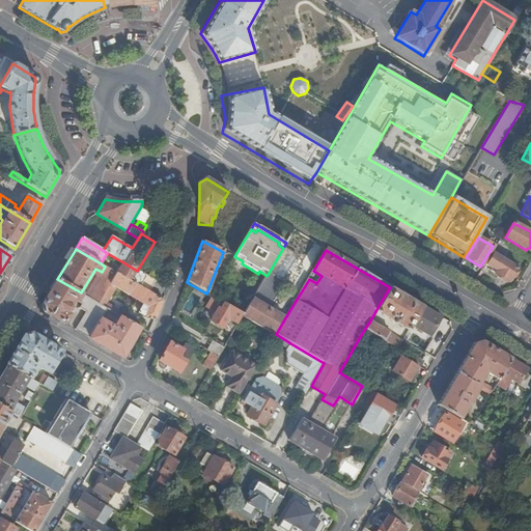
[(507,281),(515,268),(494,253),(486,264),(495,270),(494,273),(507,281)]
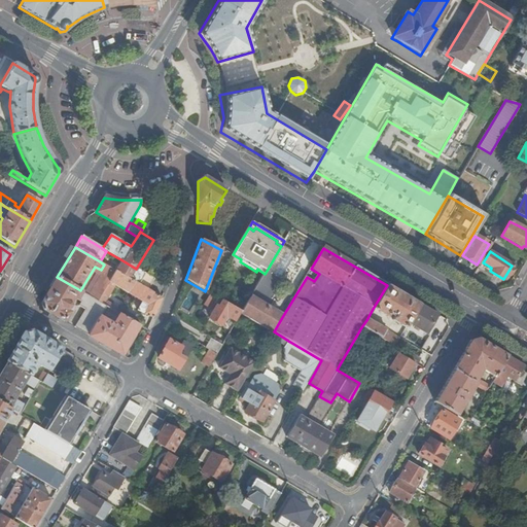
[(134,273),(137,269),(136,269),(123,260),(116,271),(139,285),(143,278),(134,273)]
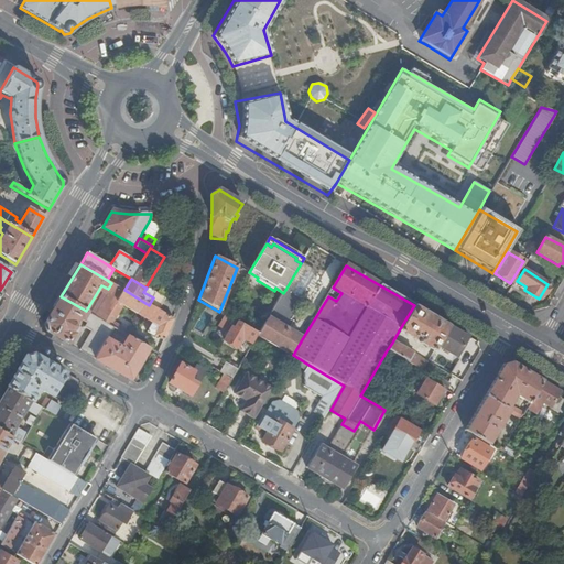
[(111,293),(96,316),(116,328),(126,335),(128,332),(112,322),(120,308),(115,304),(117,301),(152,323),(147,331),(164,340),(173,318),(159,311),(149,305),(125,290),(118,286),(112,294),(111,293)]
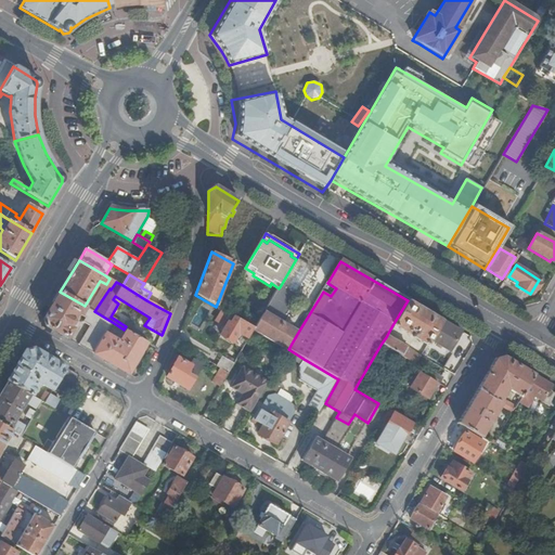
[(144,283),(141,287),(151,293),(153,288),(144,283)]
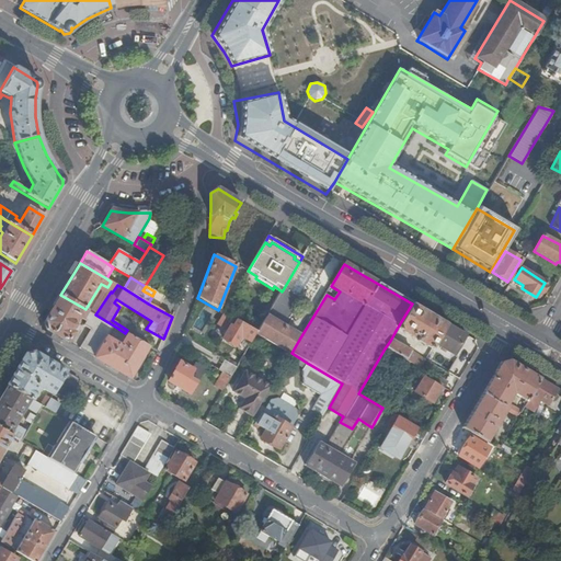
[(282,292),(258,333),(292,353),(300,338),(285,328),(302,299),(284,288),(282,292)]
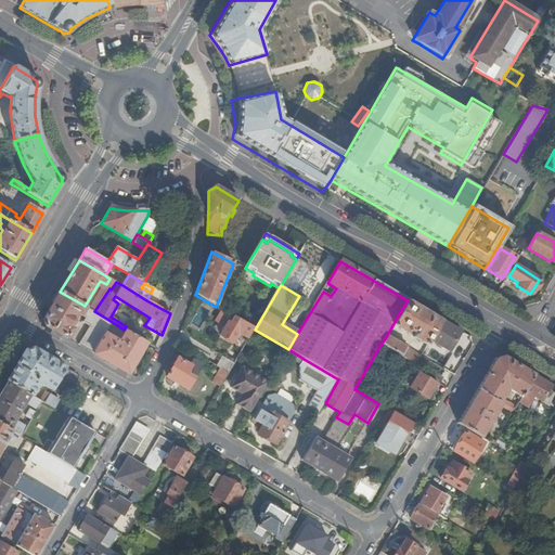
[(163,294),(153,288),(151,293),(146,300),(156,306),(163,294)]
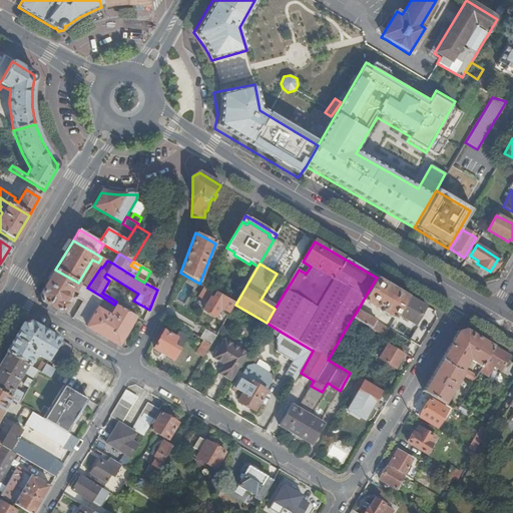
[(55,270),(41,294),(45,303),(62,314),(67,305),(63,303),(65,301),(66,302),(69,297),(68,296),(71,290),(79,295),(77,299),(83,303),(73,321),(87,329),(105,299),(87,288),(78,283),(55,270)]
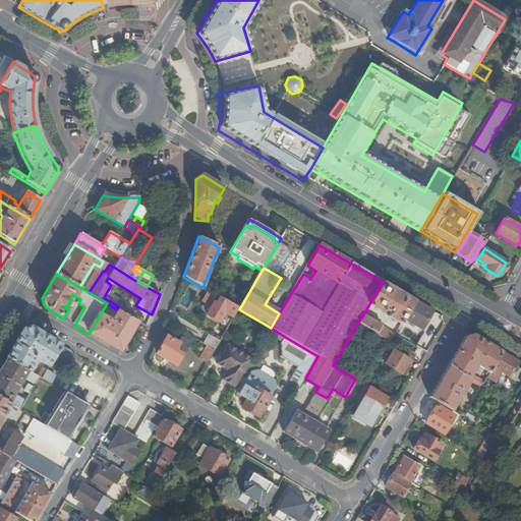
[(414,300),(383,282),(368,305),(382,313),(384,310),(390,313),(388,316),(400,324),(403,320),(414,300)]
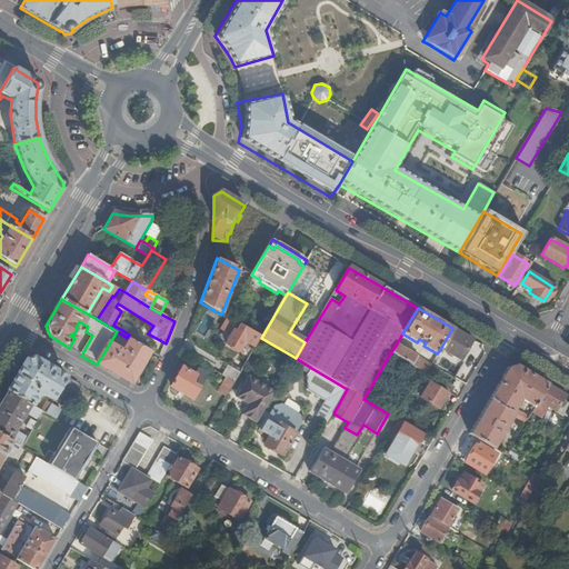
[(245,342),(255,348),(258,343),(261,338),(240,326),(235,333),(232,331),(226,343),(238,351),(245,342)]
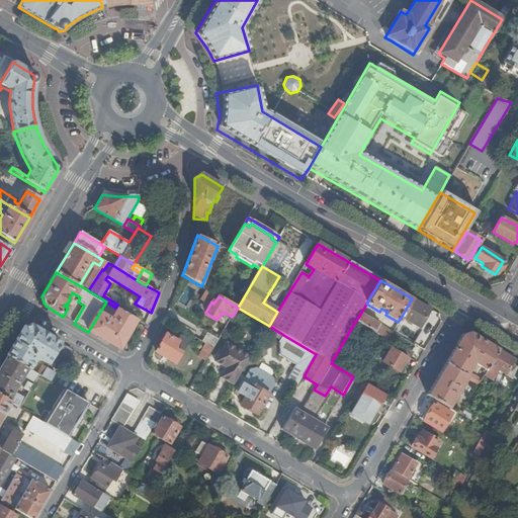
[(430,310),(412,298),(401,318),(419,329),(430,310)]
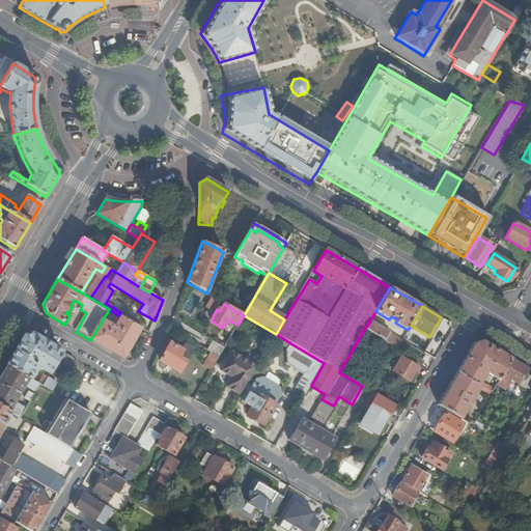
[(141,329),(118,315),(109,309),(90,340),(122,359),(141,329)]
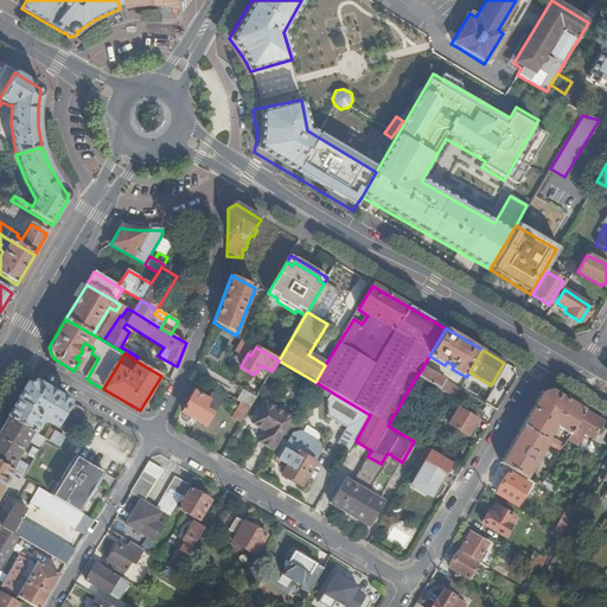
[(459,390),(422,369),(416,377),(454,398),(459,390)]
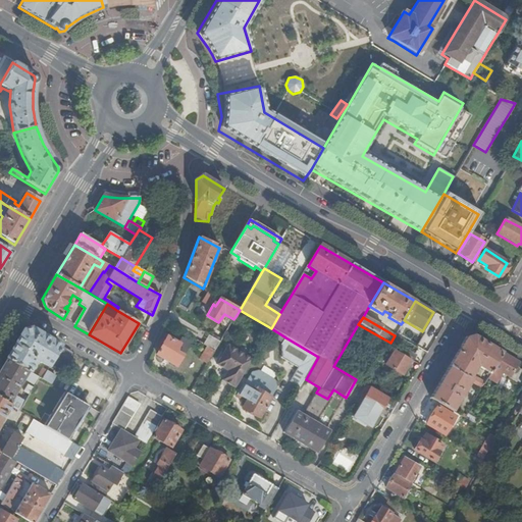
[(22,330),(7,359),(31,372),(37,361),(49,369),(51,366),(61,372),(72,354),(31,329),(22,330)]
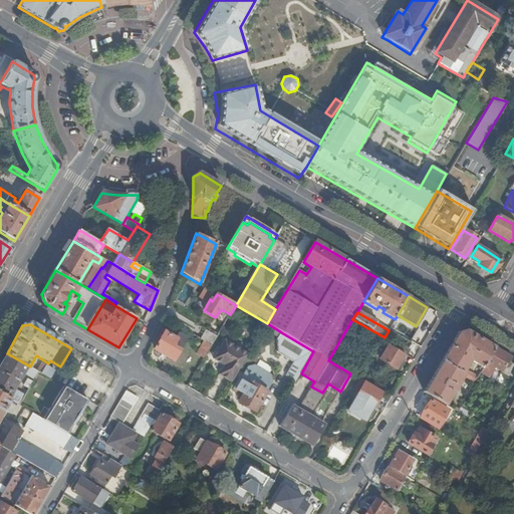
[(174,344),(180,337),(167,330),(155,350),(174,360),(181,348),(174,344)]
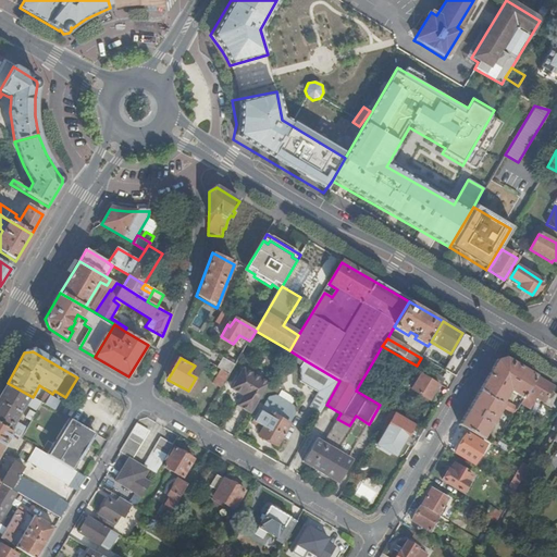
[(535,376),(505,358),(496,360),(458,424),(482,438),(492,423),(490,422),(493,418),(494,419),(503,405),(502,403),(508,391),(522,399),(525,393),(535,376)]
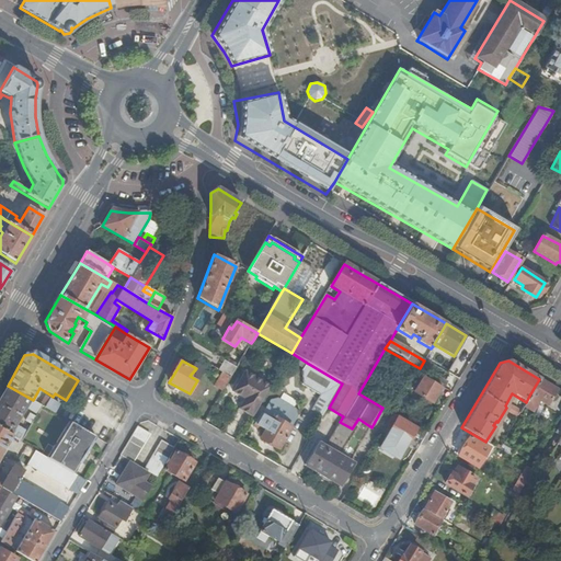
[(224,362),(218,370),(222,374),(230,378),(236,368),(224,362)]
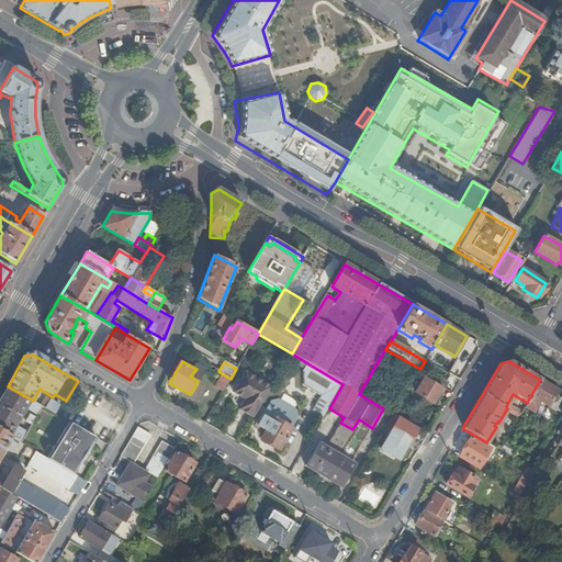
[(312,412),(323,418),(325,414),(329,408),(343,384),(307,363),(303,371),(304,383),(305,384),(304,386),(322,396),(312,412)]
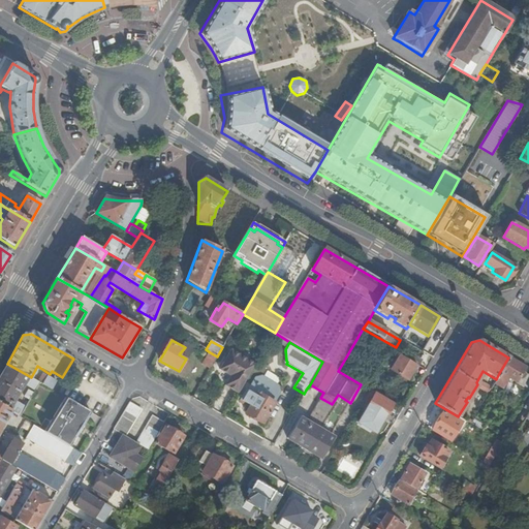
[(224,386),(238,395),(256,365),(231,350),(219,370),(230,377),(224,386)]
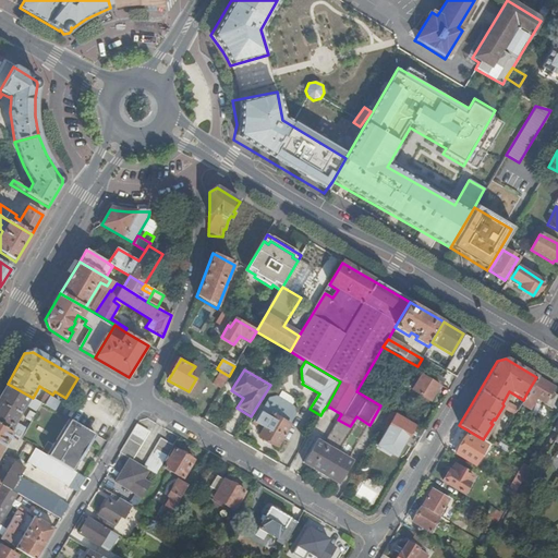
[(213,386),(220,390),(229,376),(221,372),(213,386)]
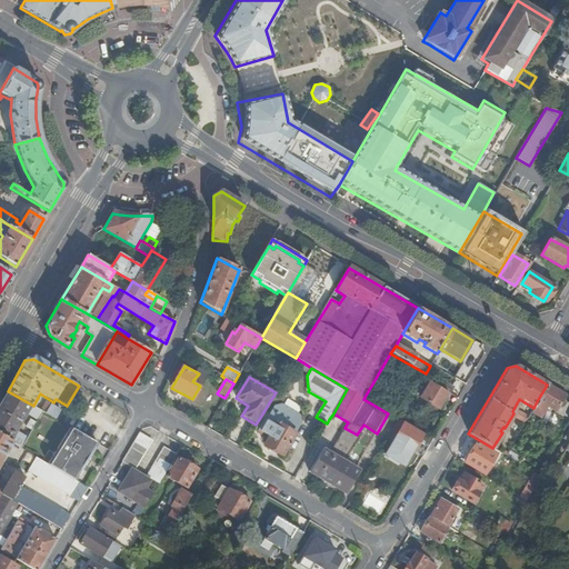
[(433,385),(448,393),(451,388),(436,379),(433,385)]
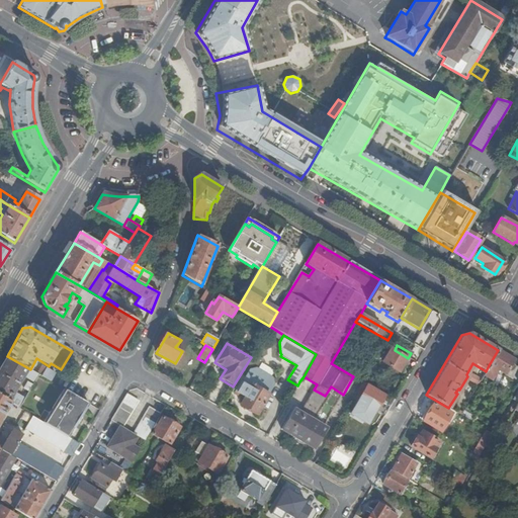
[(398,372),(408,358),(395,350),(391,348),(381,362),(398,372)]
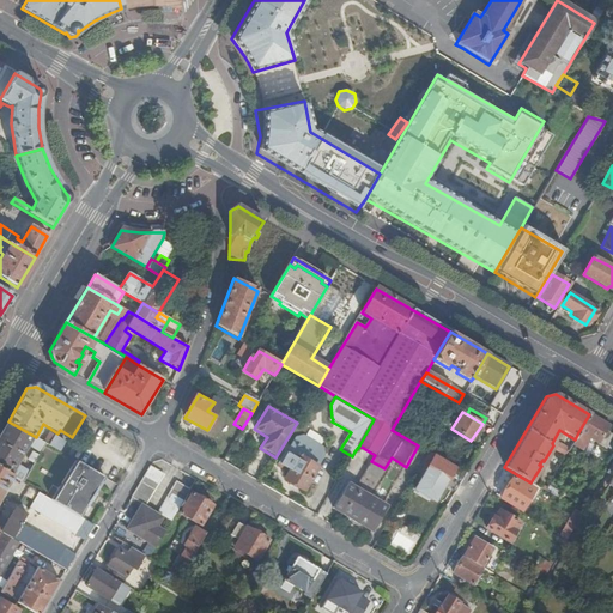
[(608,426),(589,414),(578,432),(589,438),(599,443),(602,436),(608,426)]
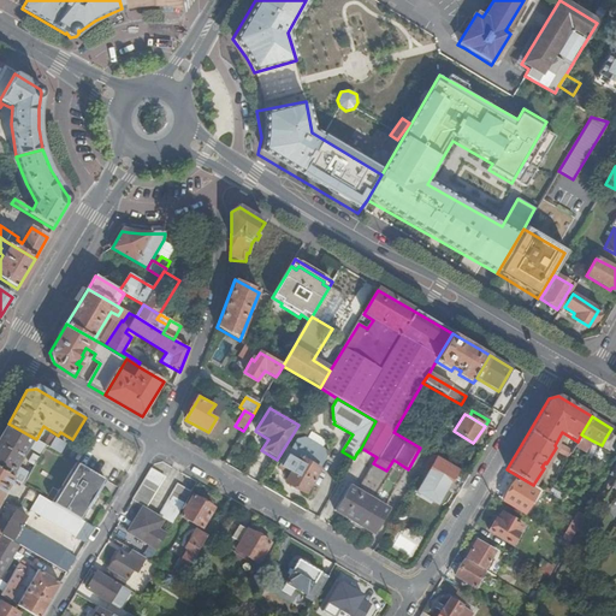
[(9,424),(0,436),(0,471),(12,479),(23,486),(30,474),(17,466),(28,449),(41,456),(47,446),(36,439),(9,424)]
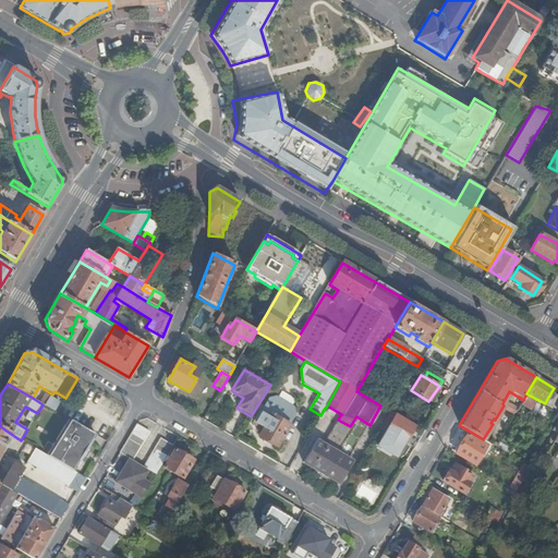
[(536,399),(526,393),(523,400),(520,404),(529,410),(536,399)]
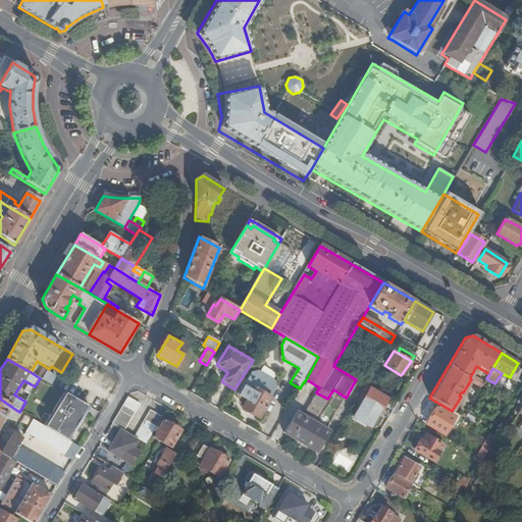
[(508,380),(521,387),(521,376),(513,371),(510,377),(508,380)]
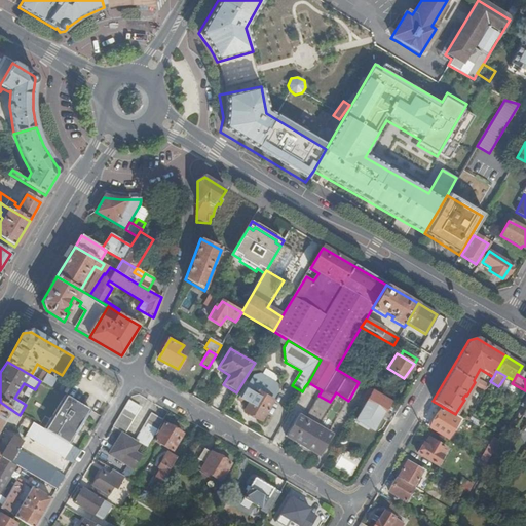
[(48,375),(43,383),(52,388),(58,380),(48,375)]
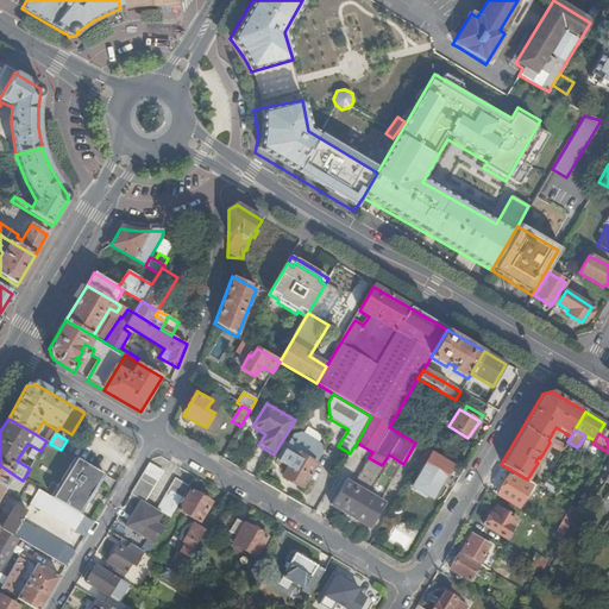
[(302,488),(322,453),(321,445),(302,434),(295,437),(287,450),(283,449),(276,460),(288,468),(282,475),(302,488)]
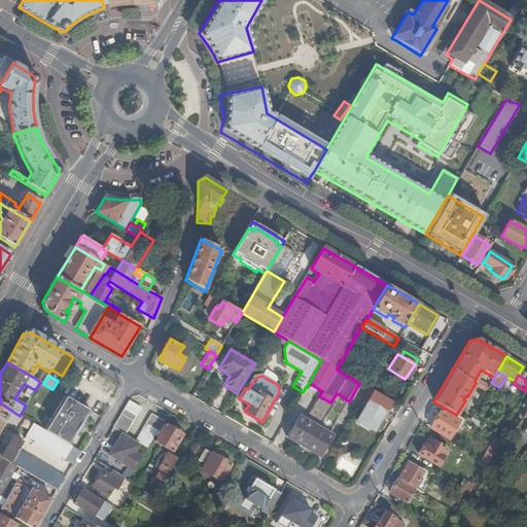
[(26,406),(20,416),(27,420),(35,424),(70,446),(91,412),(57,391),(53,389),(43,384),(40,382),(35,390),(26,406)]
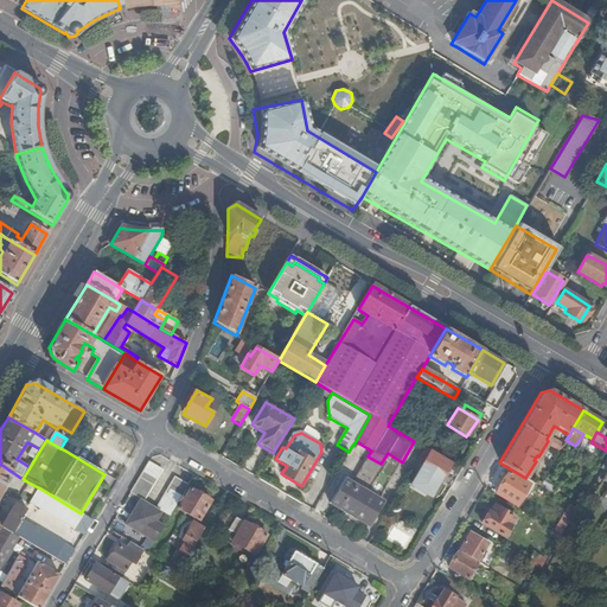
[(430,451),(425,447),(417,460),(423,464),(430,451)]
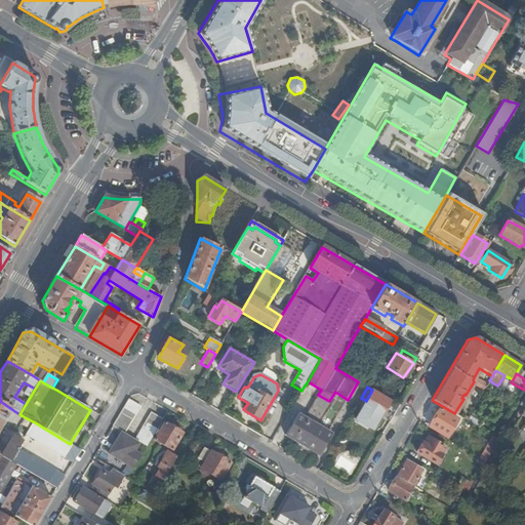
[(378,419),(390,400),(372,390),(366,401),(361,409),(378,419)]
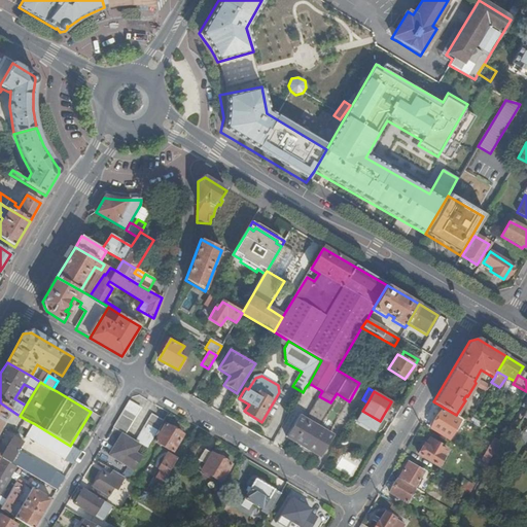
[(327,436),(349,401),(337,393),(330,402),(319,396),(304,422),(297,419),(286,437),(320,457),(331,440),(327,436)]
